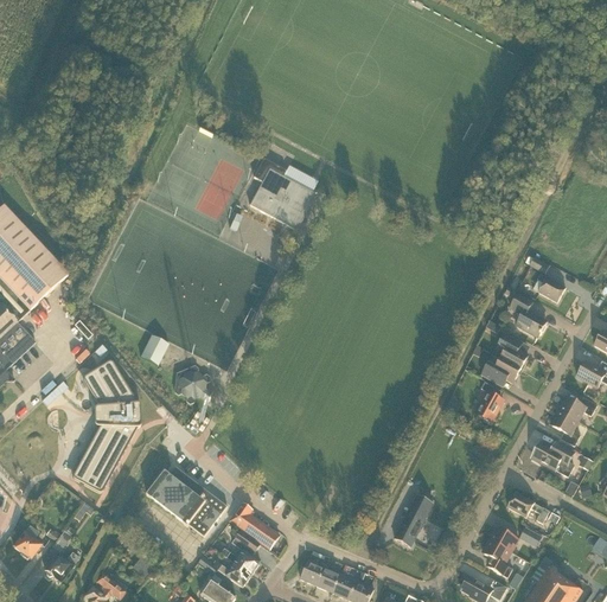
[(286,168),(264,157),(254,175),(262,180),(249,203),(296,228),(317,192),(283,174),(286,168)]
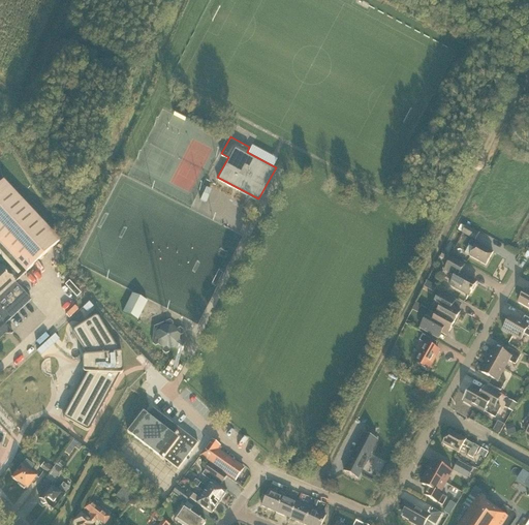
[(49,226),(3,178),(0,180),(0,263),(16,279),(59,238),(49,226)]
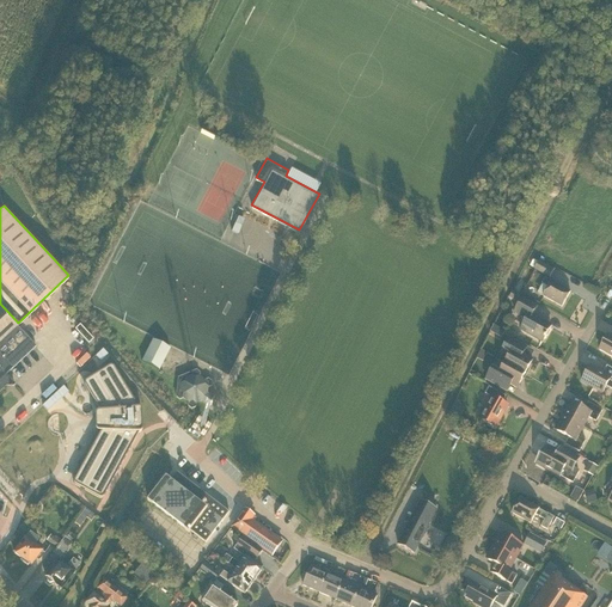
[(534,265),(550,274),(555,265),(539,257),(539,258),(534,265)]
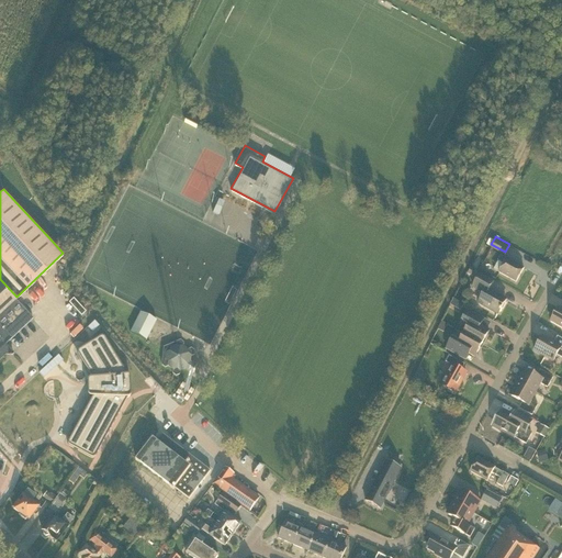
[(499,269),(509,275),(517,279),(525,266),(502,253),(498,257),(504,261),(499,269)]
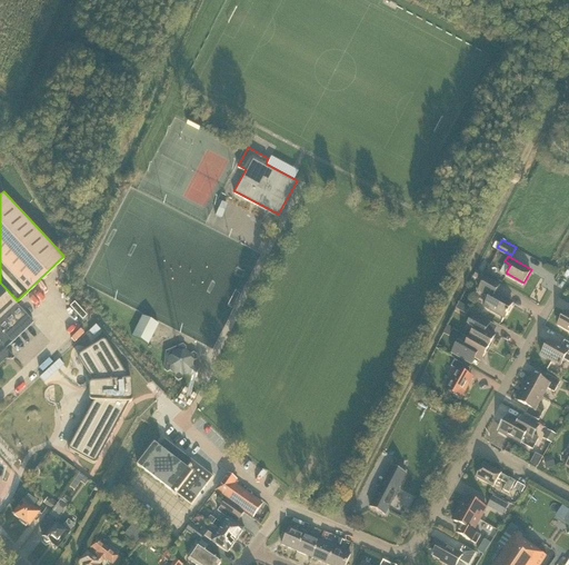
[(477,268),(473,275),(480,278),(483,271),(477,268)]
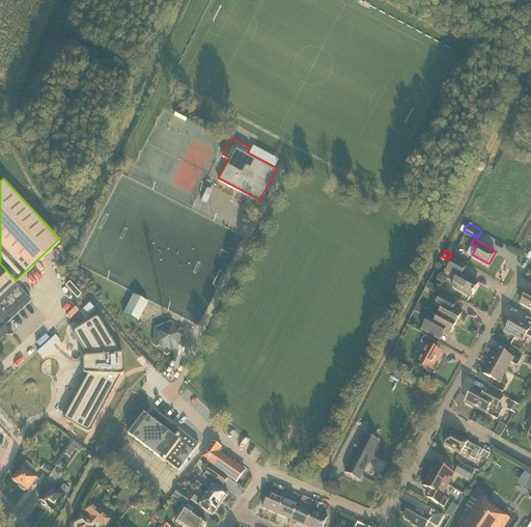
[(452,283),(471,294),(479,280),(463,271),(467,264),(453,256),(447,269),(457,274),(452,283)]
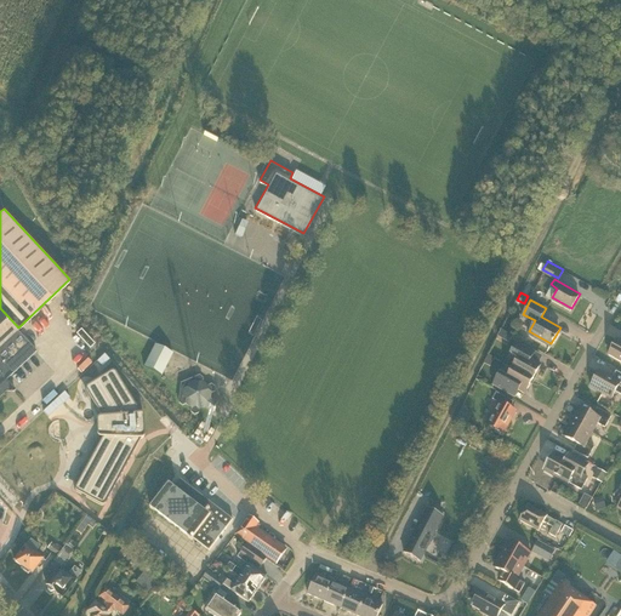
[(0,343),(18,328),(0,308),(0,343)]
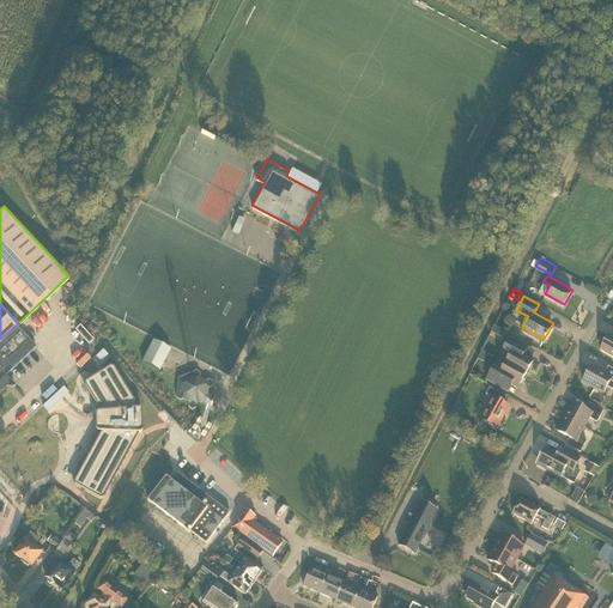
[(0,387),(11,377),(6,371),(36,344),(18,323),(0,339),(0,387)]
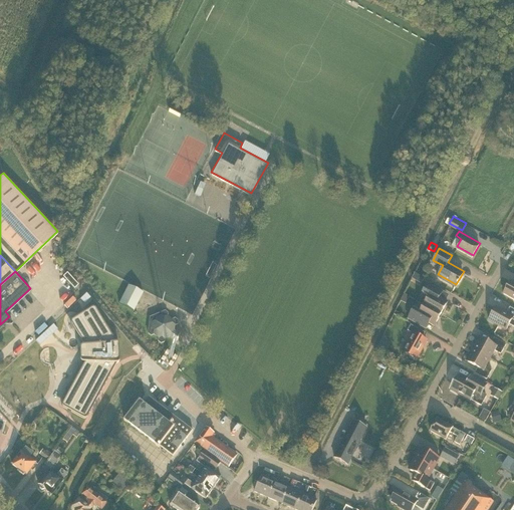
[(513,296),(513,280),(511,278),(504,291),(513,296)]
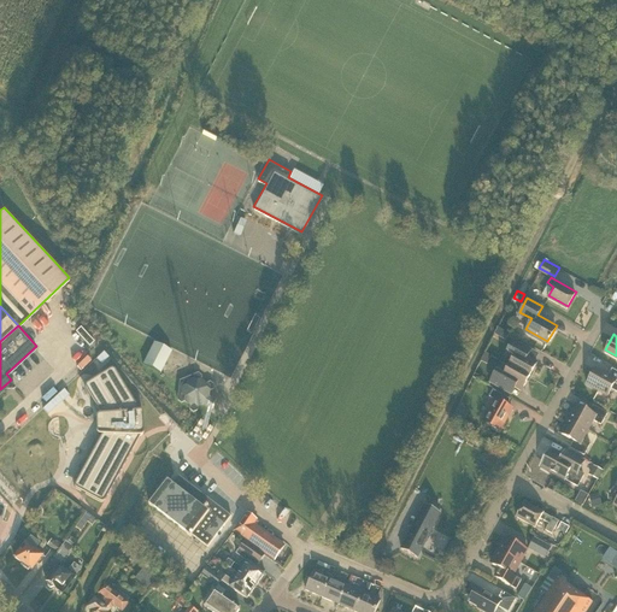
[(515,337),(507,348),(516,353),(510,363),(530,374),(538,359),(524,352),(528,345),(515,337)]
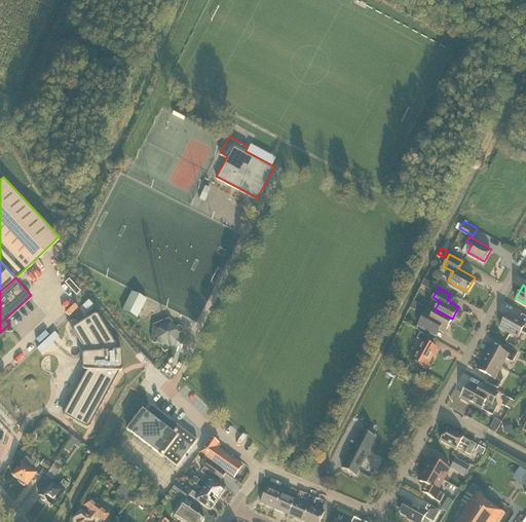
[(145,296),(130,289),(121,307),(136,314),(145,296)]
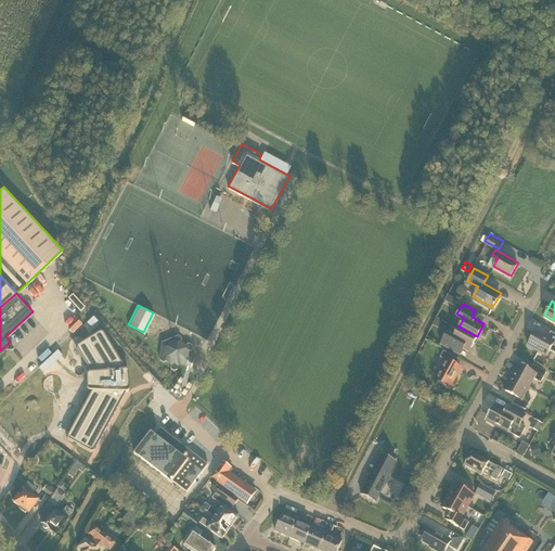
[(447,331),(441,341),(454,348),(461,353),(464,346),(469,349),(477,336),(459,327),(454,335),(447,331)]
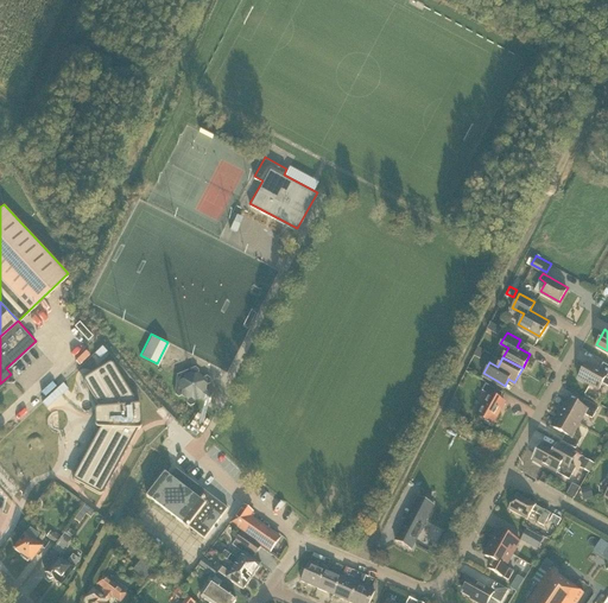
[(74,474),(73,475),(74,476),(74,477),(75,478),(97,490),(99,490),(99,492),(100,492),(101,492),(101,490),(102,490),(103,490),(103,489),(138,426),(139,426),(139,425),(140,425),(140,424),(141,424),(141,423),(141,405),(140,404),(140,402),(139,402),(139,401),(138,401),(137,401),(113,362),(113,361),(112,361),(112,360),(111,360),(109,360),(108,360),(108,361),(86,374),(84,374),(84,375),(84,376),(83,376),(83,378),(83,379),(84,379),(84,380),(87,383),(100,405),(96,405),(95,406),(94,408),(94,421),(95,423),(96,424),(99,425),(100,425),(74,473),(74,474)]
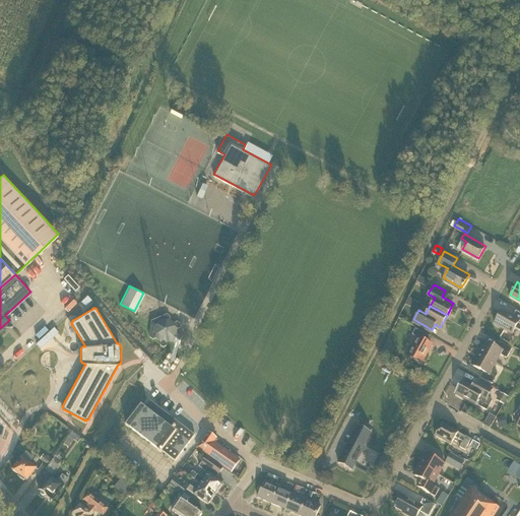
[(519,310),(516,308),(512,315),(502,309),(495,321),(513,331),(518,321),(519,321),(519,310)]
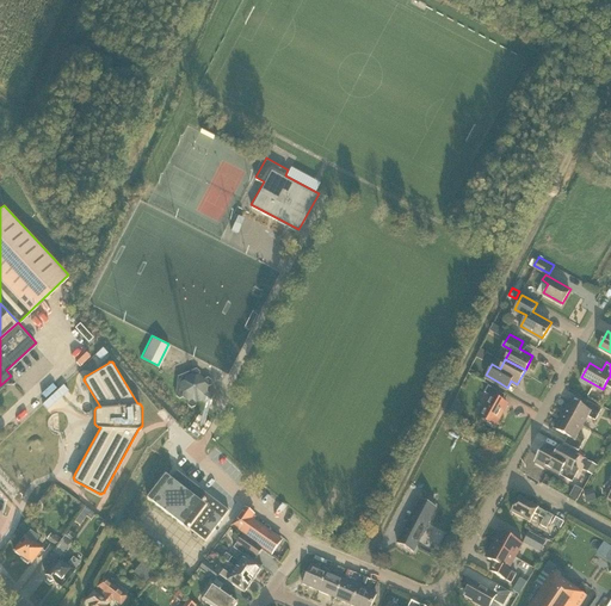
[(176,393),(179,395),(184,394),(189,397),(187,401),(191,404),(195,402),(196,399),(201,396),(205,400),(211,393),(207,389),(207,383),(210,382),(211,377),(208,375),(204,376),(199,372),(199,369),(196,366),(192,368),(179,373),(177,388),(176,393)]
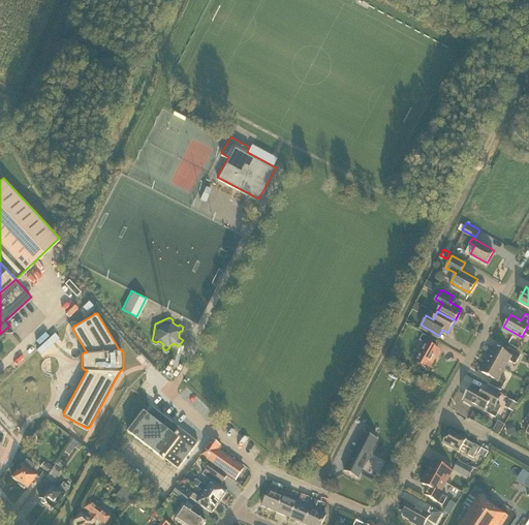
[(438,340),(424,332),(421,337),(426,340),(415,359),(429,367),(439,347),(435,345),(438,340)]
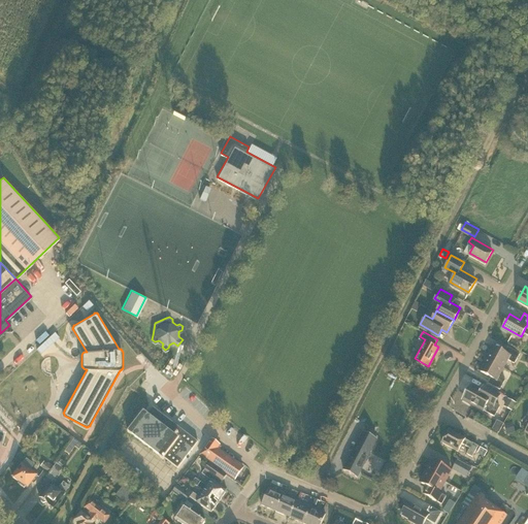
[(508,357),(515,361),(520,351),(508,345),(505,351),(493,344),(486,356),(503,365),(508,357)]
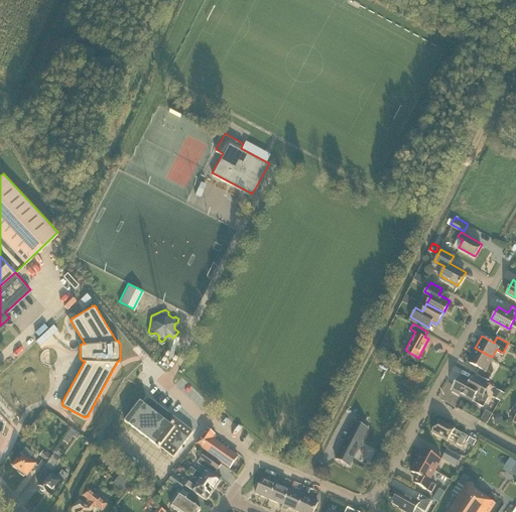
[(387,349),(391,342),(383,338),(380,345),(387,349)]
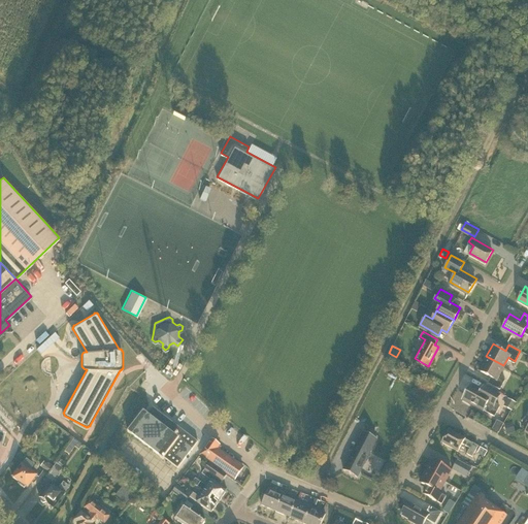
[(488,381),(500,387),(505,378),(499,373),(503,365),(486,356),(479,367),(492,374),(488,381)]
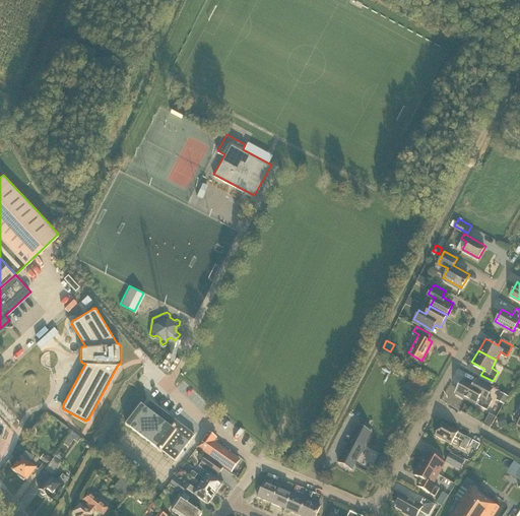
[(465,379),(458,392),(476,401),(486,406),(492,398),(488,395),(493,387),(480,381),(477,386),(465,379)]
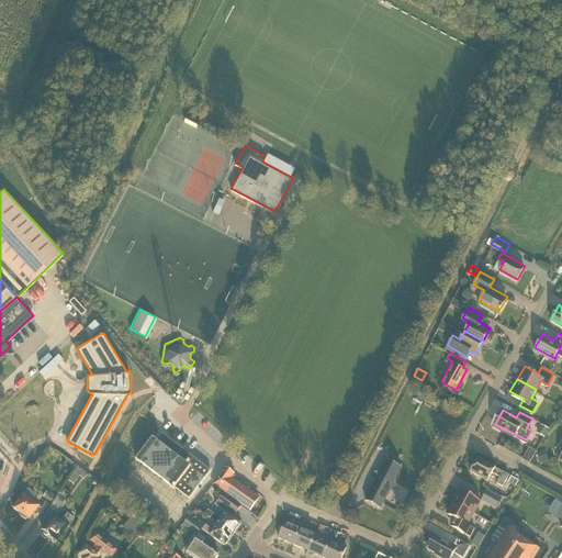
[(540,421),(536,430),(544,434),(549,426),(540,421)]
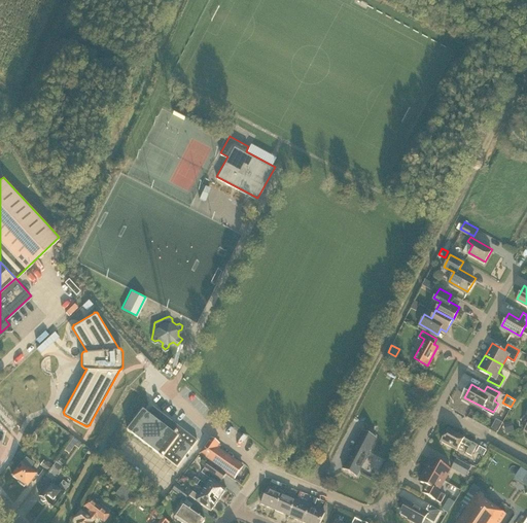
[(128,428),(163,455),(164,454),(178,464),(198,438),(153,404),(147,410),(144,408),(128,428)]
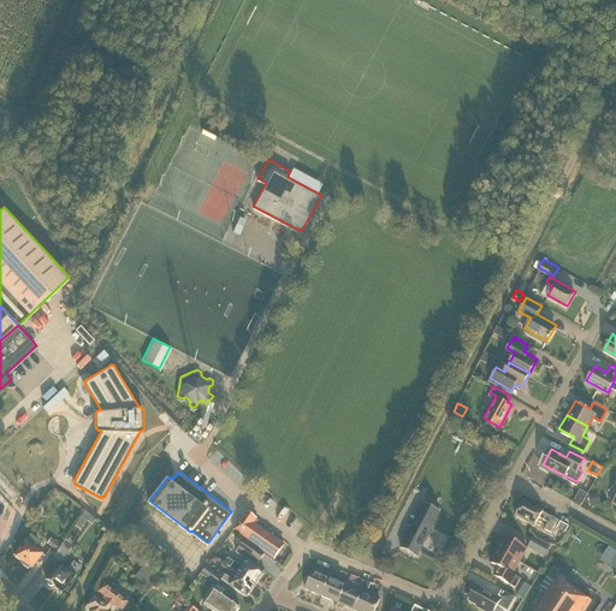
[(598,488),(588,491),(591,503),(602,502),(598,488)]
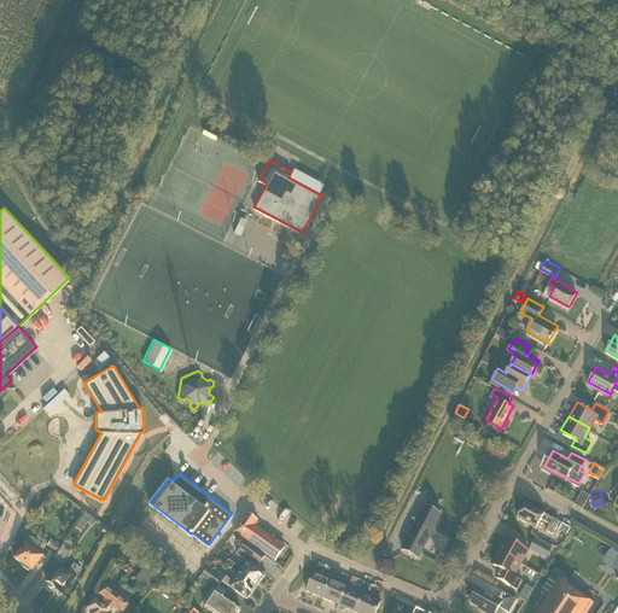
[(432,492),(429,501),(437,506),(441,497),(432,492)]
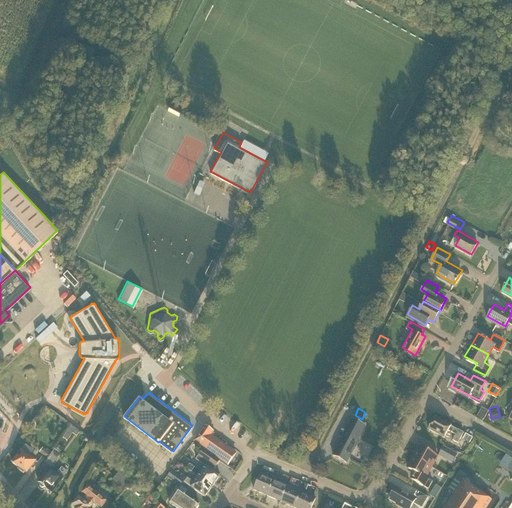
[(453,437),(458,440),(464,430),(459,427),(458,427),(451,423),(436,414),(429,426),(444,435),(448,428),(456,432),(453,437)]
